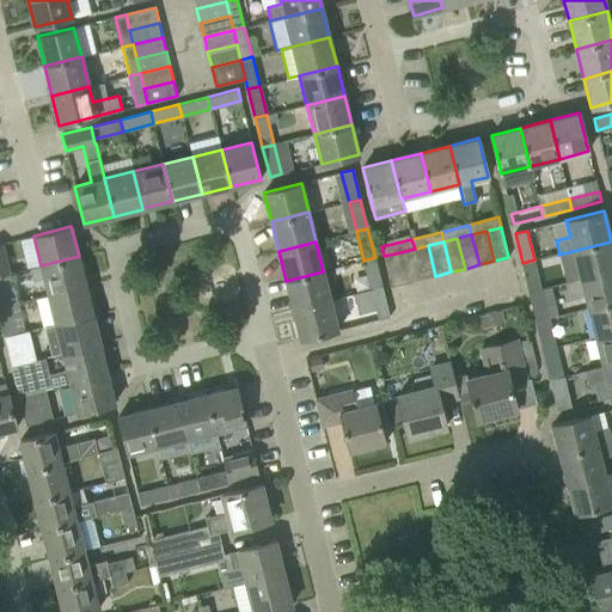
[(582,277),(582,280),(611,273),(611,242),(558,255),(565,282),(582,277)]
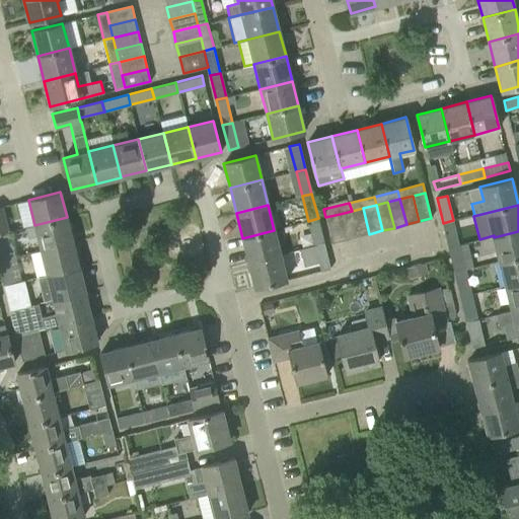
[(0,233),(8,232),(2,207),(0,207),(0,233)]
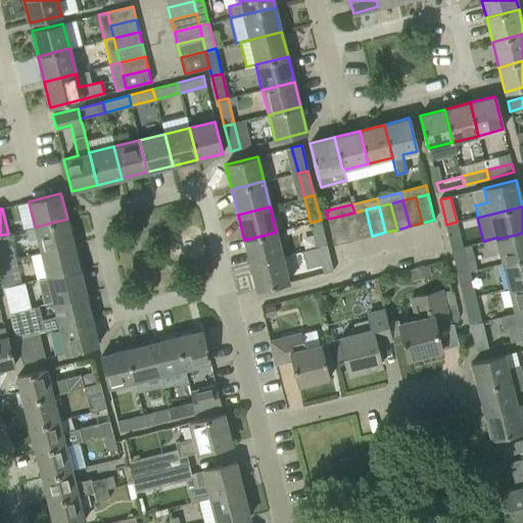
[(366,209),(354,212),(361,239),(372,236),(366,209)]
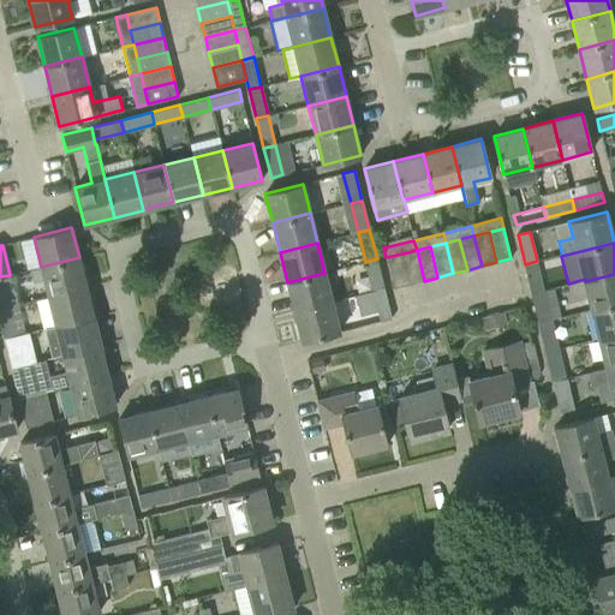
[(417,250),(402,254),(411,285),(424,281),(417,250)]
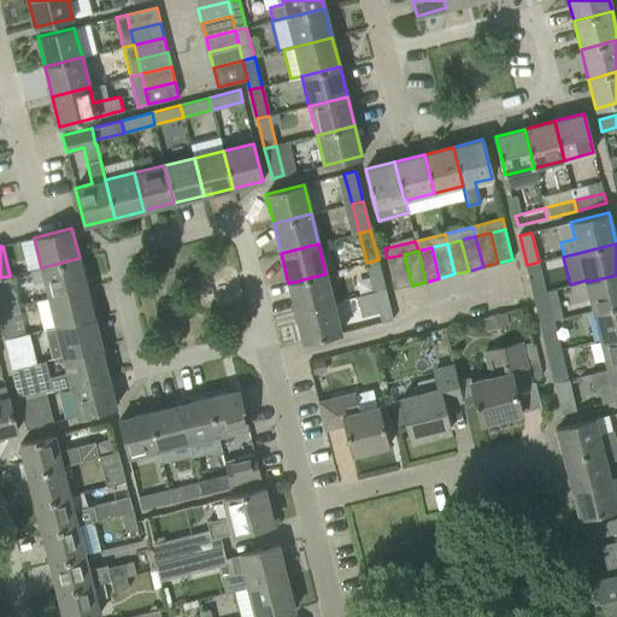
[(404,254),(387,258),(395,289),(412,286),(404,254)]
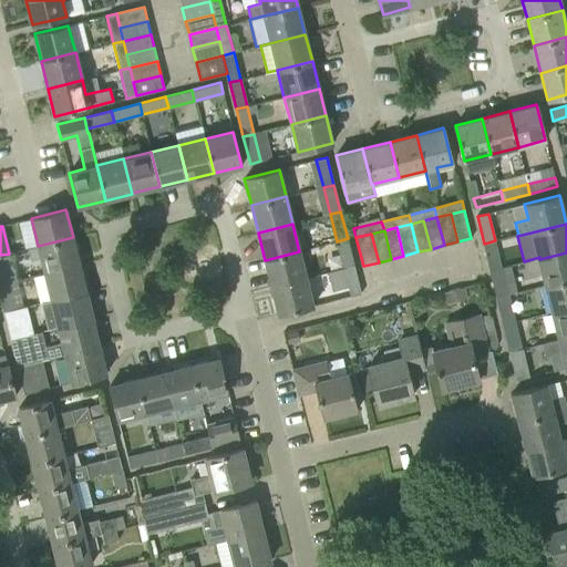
[(73,237),(38,246),(28,248),(30,260),(41,257),(45,274),(80,265),(73,237)]
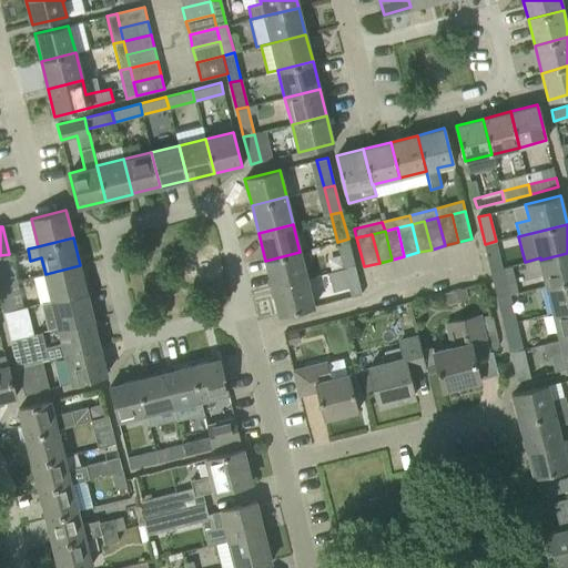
[(348,239),(337,242),(344,269),(355,266),(348,239)]
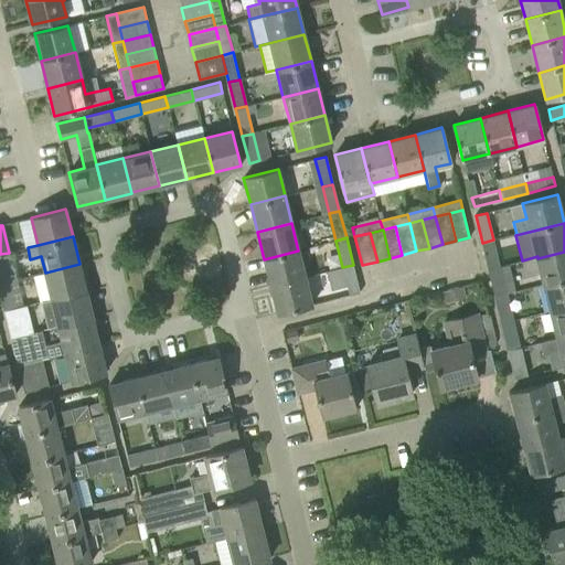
[(482,243),(489,269),(499,267),(493,240),(482,243)]
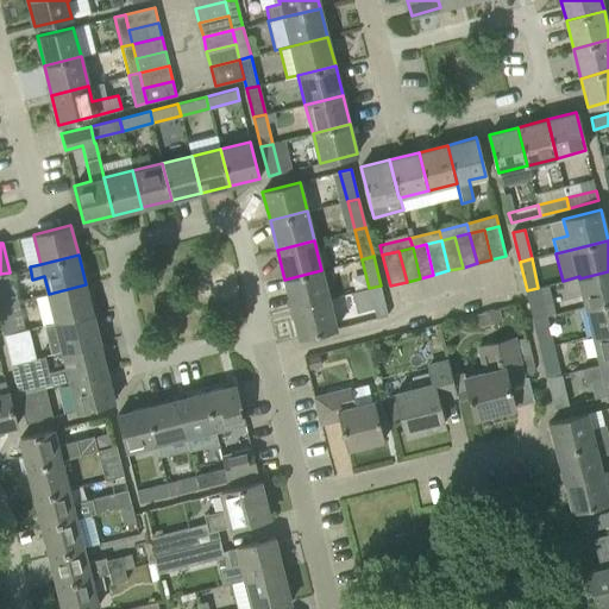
[(284,280),(292,308),(328,299),(321,270),(284,280)]
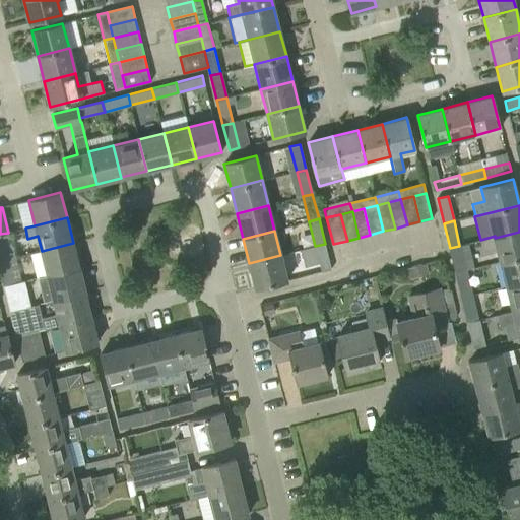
[(519,232),(495,238),(501,263),(519,257),(519,232)]
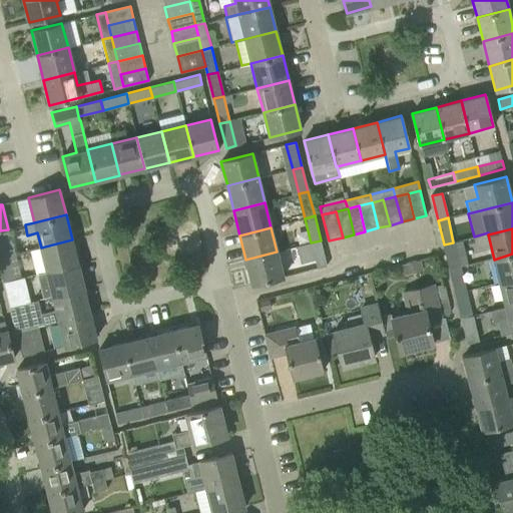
[(0,230),(0,257),(7,257),(14,254),(8,229),(0,230)]
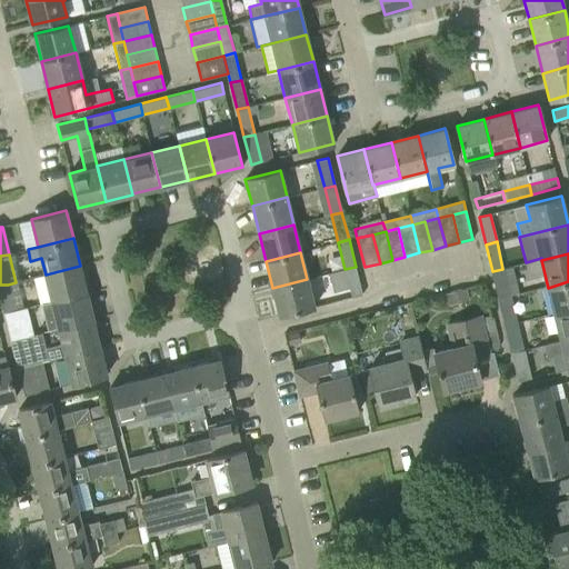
[(46,275),(52,301),(87,292),(80,266),(46,275)]
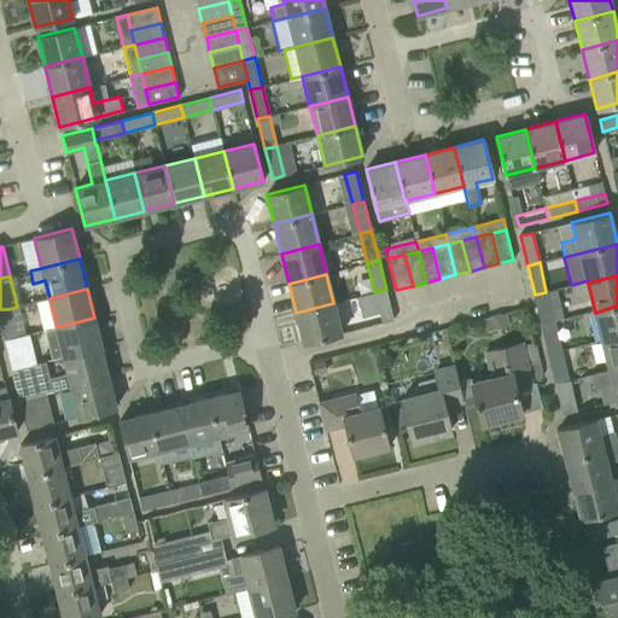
[(386,290),(374,292),(357,297),(362,316),(379,313),(382,324),(394,320),(386,290)]
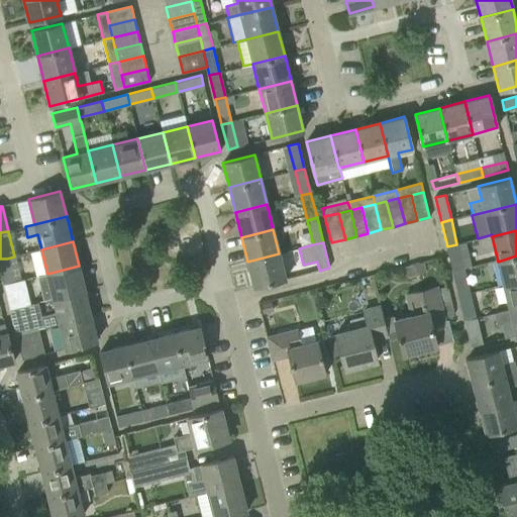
[(447,246),(453,272),(462,270),(456,244),(447,246)]
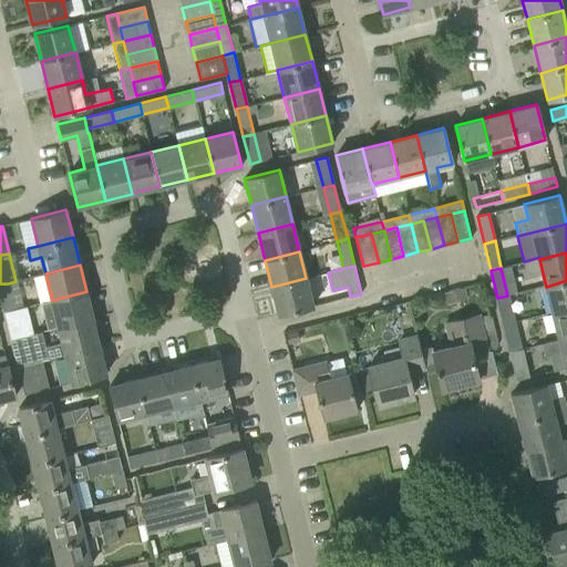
[(306,278),(271,287),(278,315),(313,306),(306,278)]
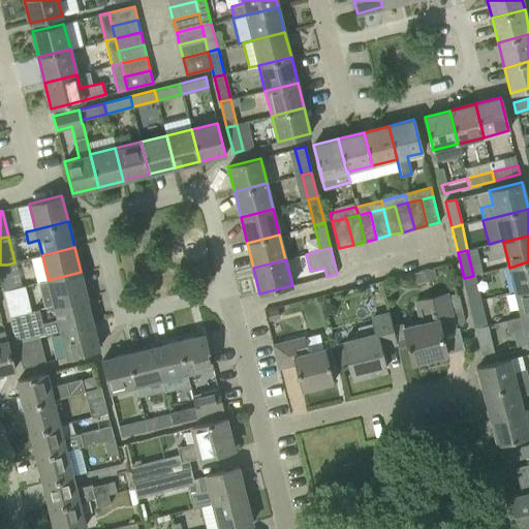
[(528,261),(509,268),(516,292),(528,288),(528,261)]
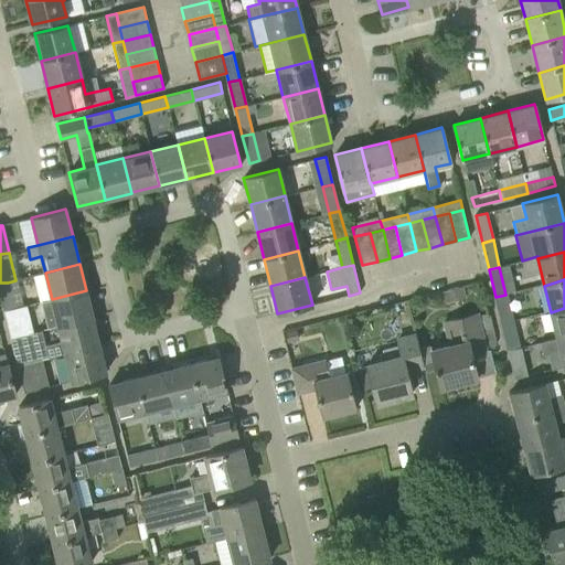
[(0,283),(0,297),(3,311),(14,309),(8,283),(0,283)]
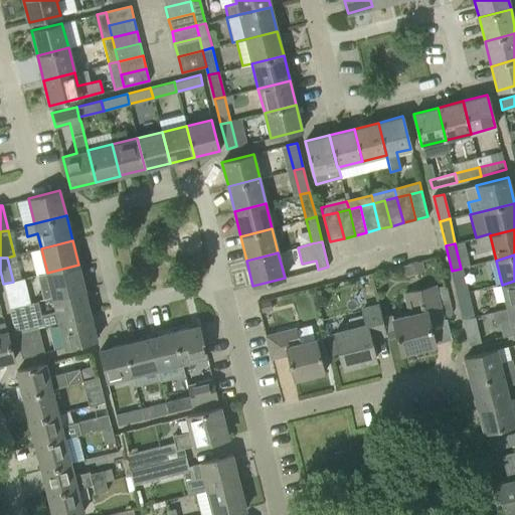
[(421,261),(403,266),(406,276),(424,272),(421,261)]
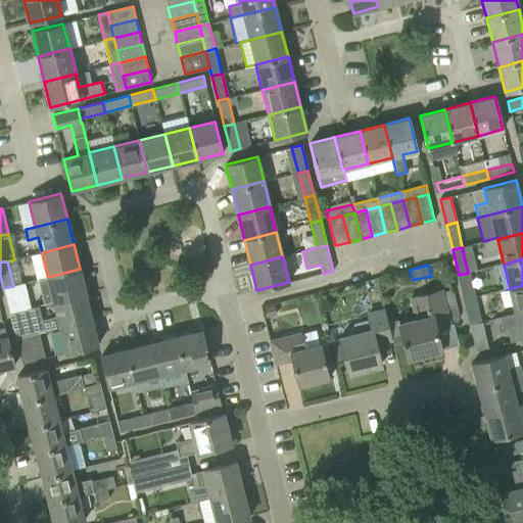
[(86,294),(80,269),(48,277),(39,279),(42,290),(50,287),(54,301),(86,294)]
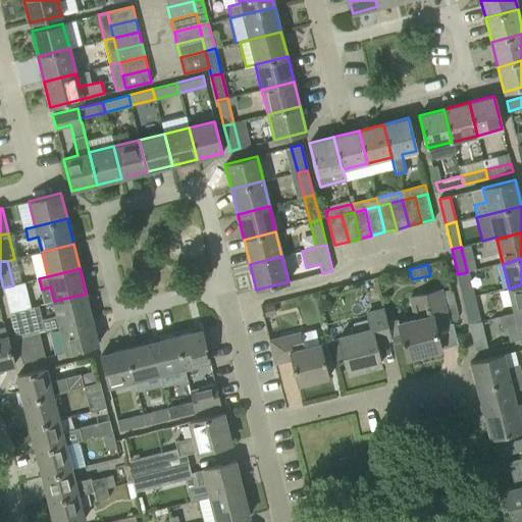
[(458,274),(463,299),(473,296),(467,272),(458,274)]
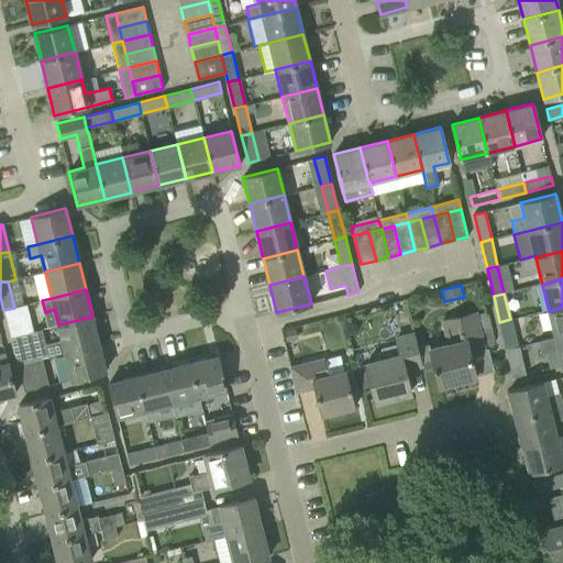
[(562,307),(549,311),(555,337),(555,338),(562,335),(562,307)]
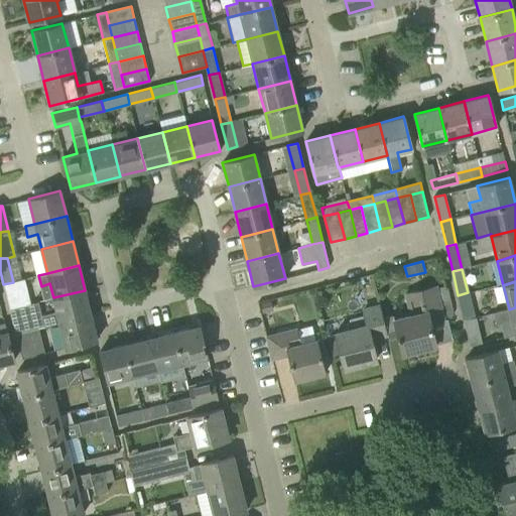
[(3,284),(9,308),(19,306),(13,282),(3,284)]
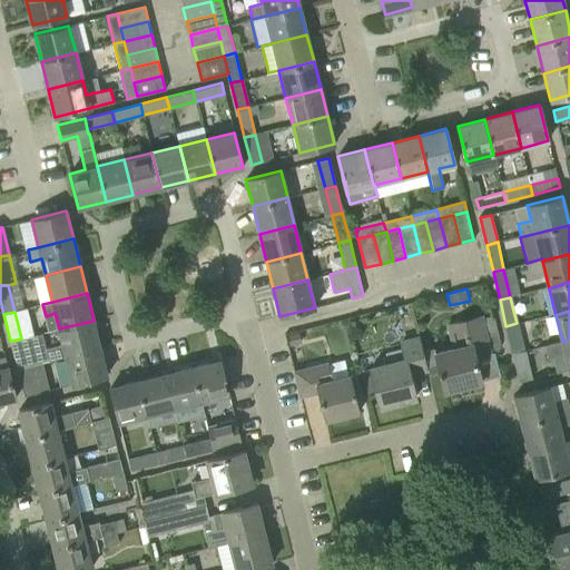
[(435,354),(434,349),(423,351),(428,369),(429,375),(440,373),(444,391),(481,381),(475,357),(490,354),(490,353),(495,352),(499,349),(499,342),(493,315),(481,318),(481,317),(448,325),(454,350),(435,354)]
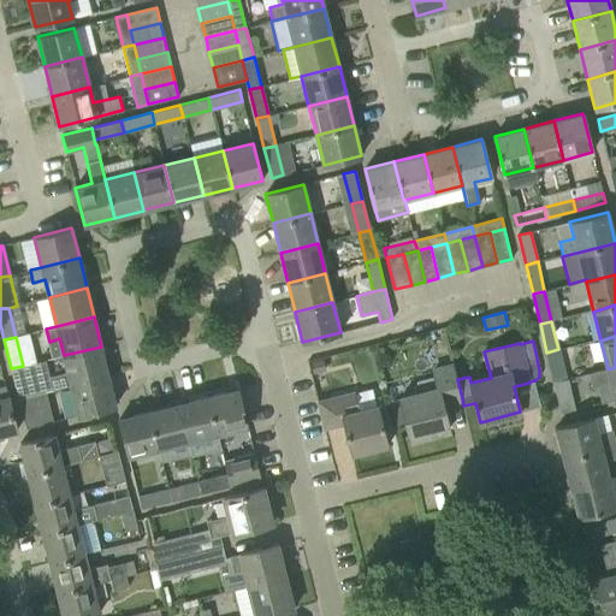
[(108,375),(101,347),(64,355),(67,371),(48,375),(52,390),(71,385),(108,375)]
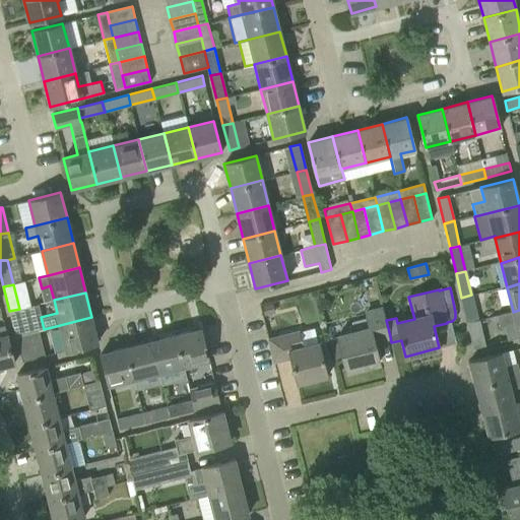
[(461,298),(467,323),(477,320),(471,295),(461,298)]
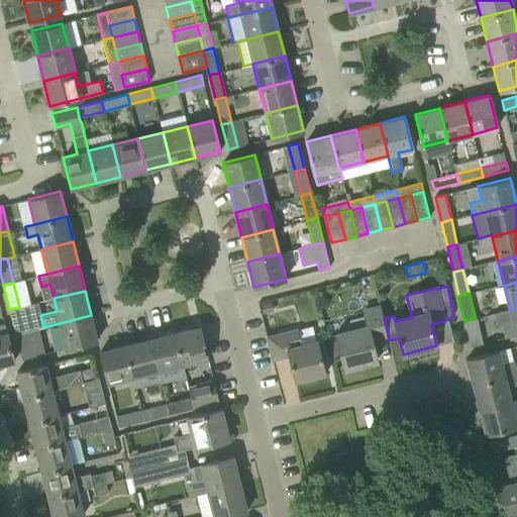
[(269,303),(261,305),(263,314),(272,312),(269,303)]
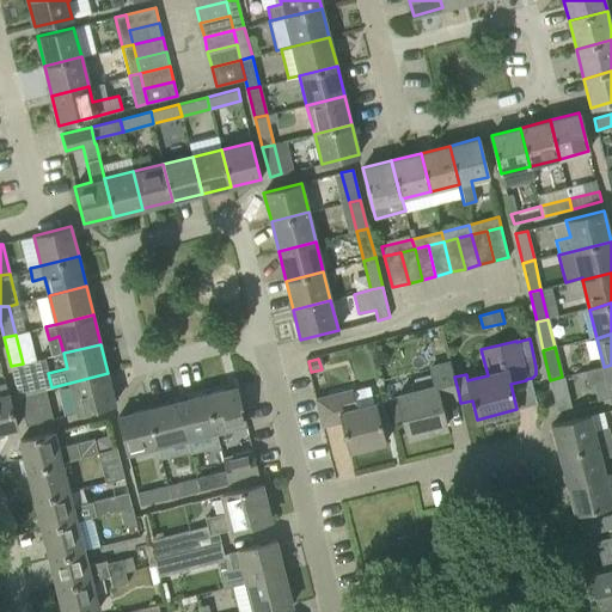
[(11,366),(18,396),(30,393),(23,363),(11,366)]
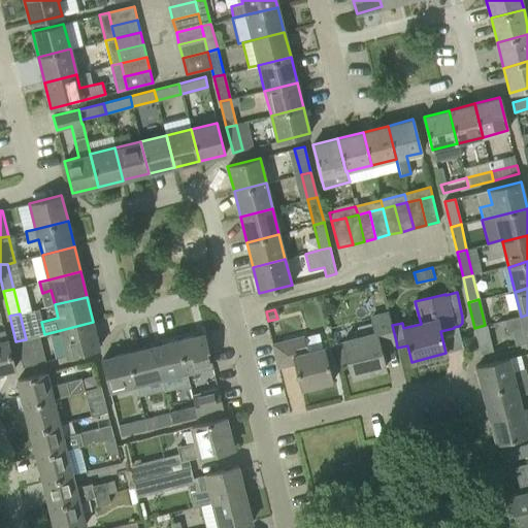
[(380,345),(396,341),(392,325),(389,314),(371,318),(372,323),(357,327),(359,336),(343,340),(343,341),(348,357),(349,363),(352,376),(385,368),(380,345)]
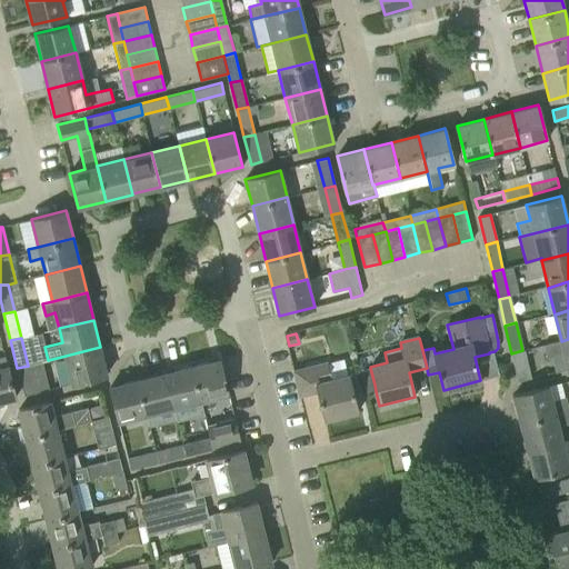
[(568,339),(561,341),(561,340),(543,345),(547,357),(565,352),(568,369),(568,368),(568,339)]
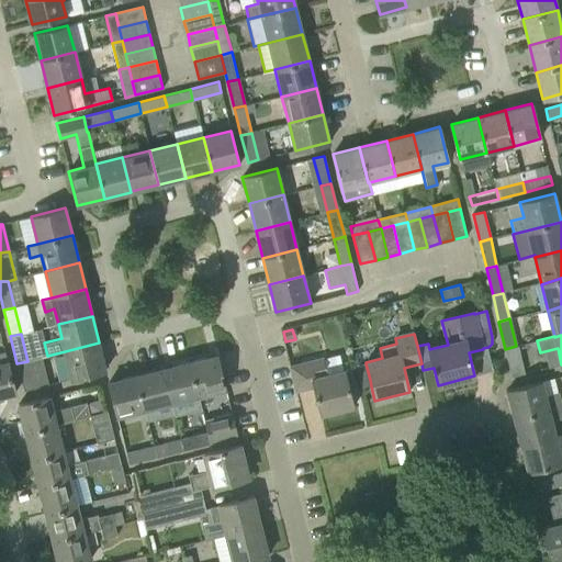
[(99,343),(65,351),(71,379),(105,370),(99,343)]
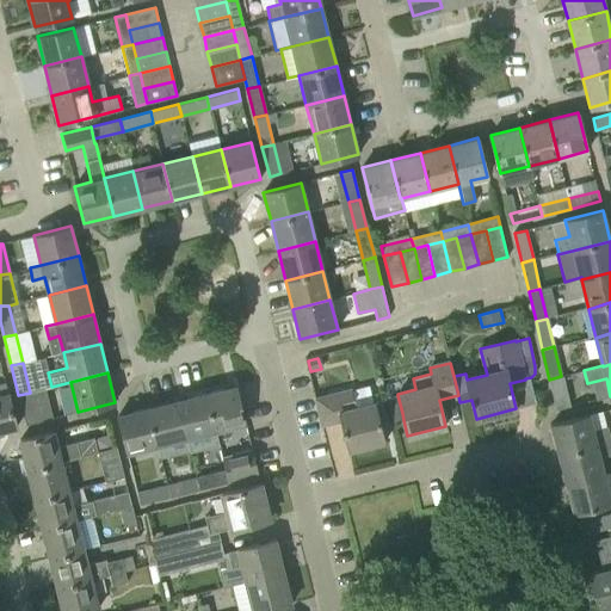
[(561,376),(549,380),(556,409),(568,406),(561,376)]
